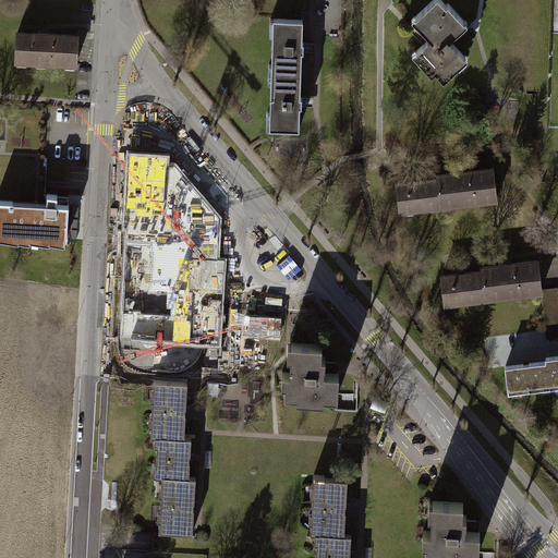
[(468,29),(438,0),(411,28),(410,29),(425,45),(414,56),(448,89),(470,68),(450,48),(468,29)]
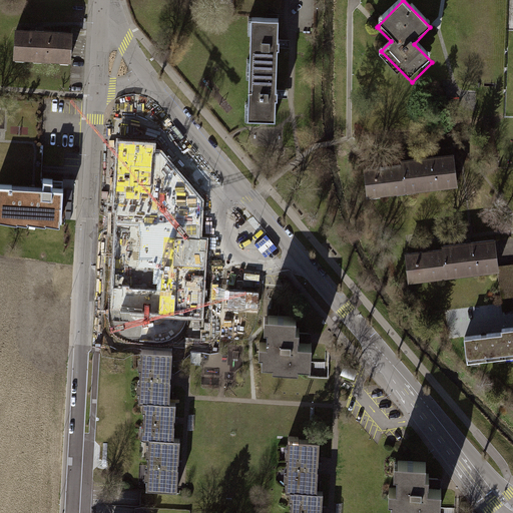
[(279,18),(251,18),(251,32),(250,32),(249,68),(277,68),(278,48),(279,48),(280,40),(278,39),(279,18)]
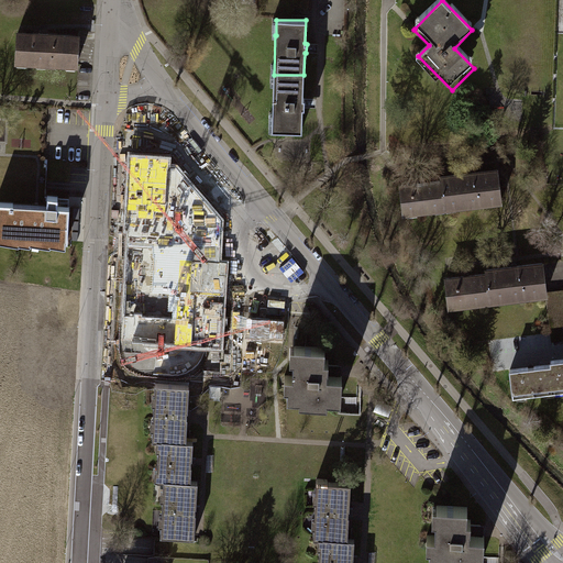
[(83,35),(18,32),(17,66),(80,69),(83,35)]
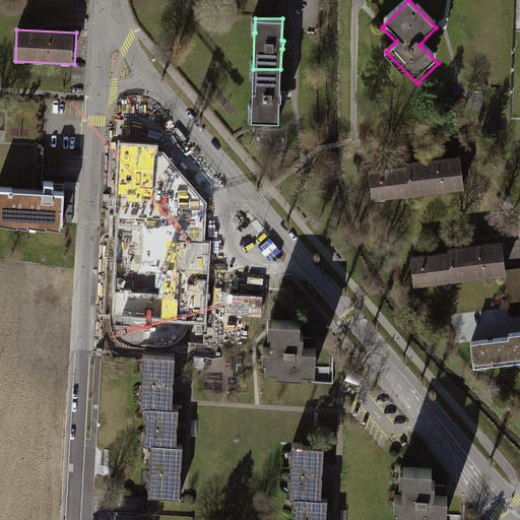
[(280,69),(253,69),(252,105),(250,104),(249,119),(252,119),(252,120),(279,121),(279,99),(281,99),(281,90),(280,90),(280,69)]
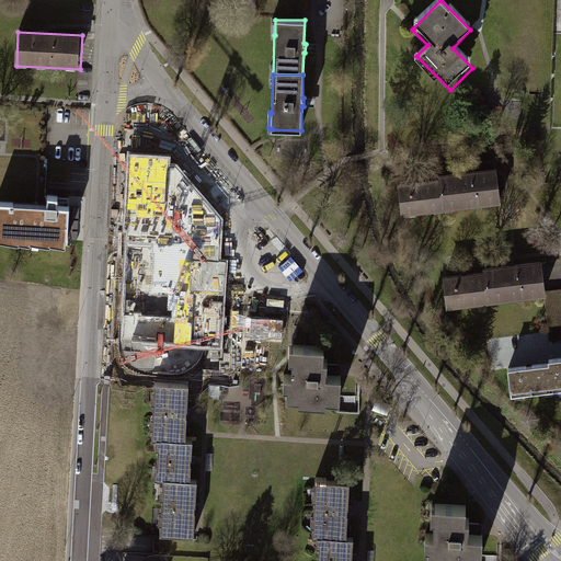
[(171,159),(132,157),(123,345),(225,350),(229,264),(219,264),(221,219),(176,165),(171,165),(171,159)]
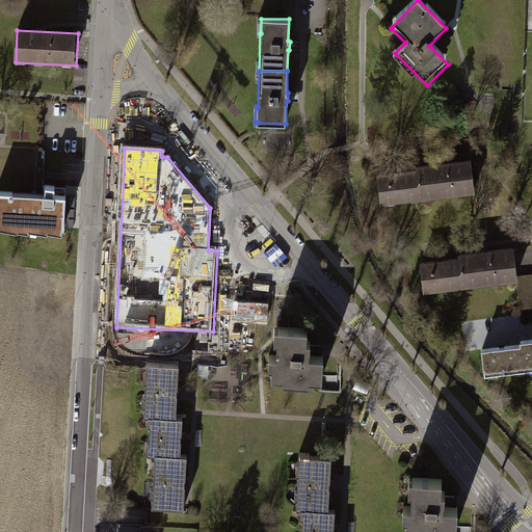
[(238,155),(234,159),(242,169),(247,165),(238,155)]
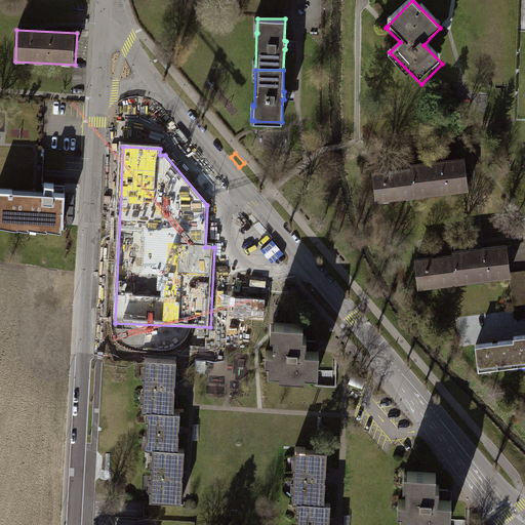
[(202,157),(198,161),(206,171),(211,168),(202,157)]
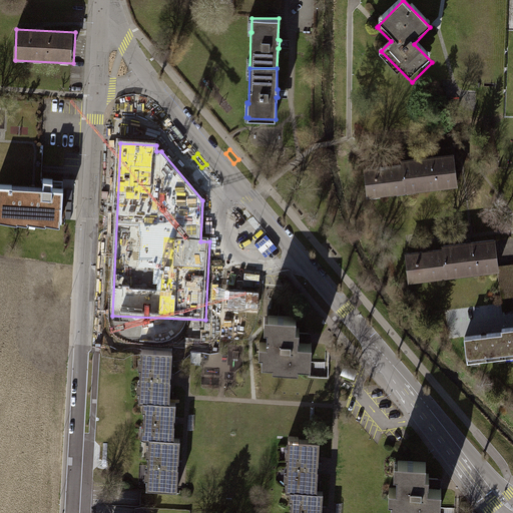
[(400,159),(401,165),(404,194),(457,188),(453,153),(400,159)]
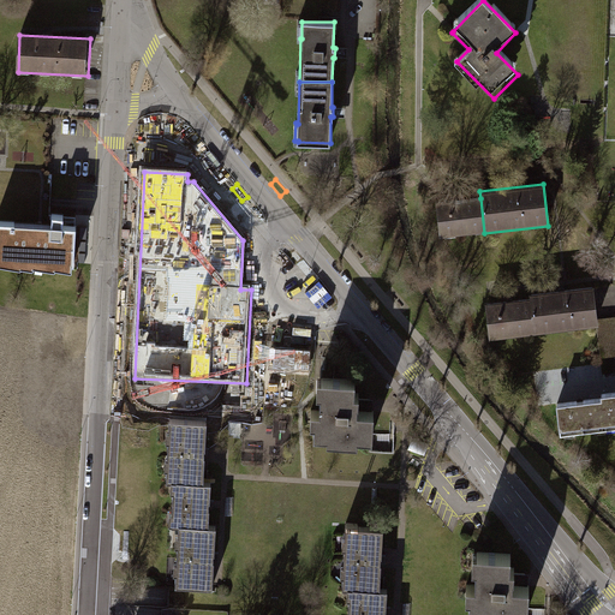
[(440,238),(484,233),(481,198),(436,203),(440,238)]
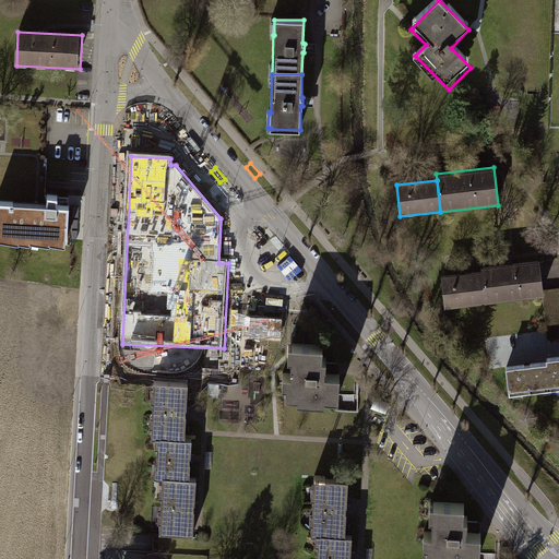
[(37,207),(0,205),(0,239),(63,242),(64,209),(37,207)]
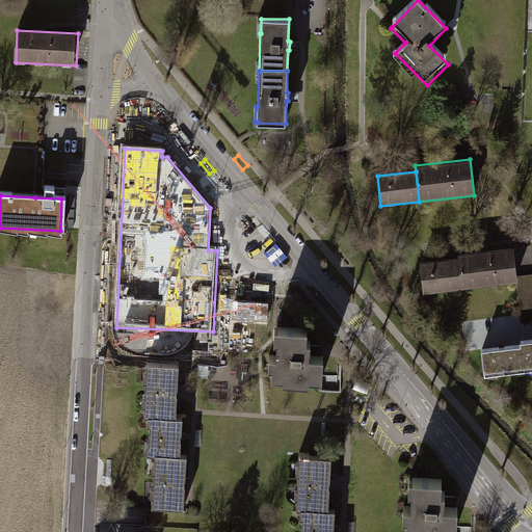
[(457,249),(457,253),(462,285),(515,277),(517,277),(516,274),(513,243),(457,249)]
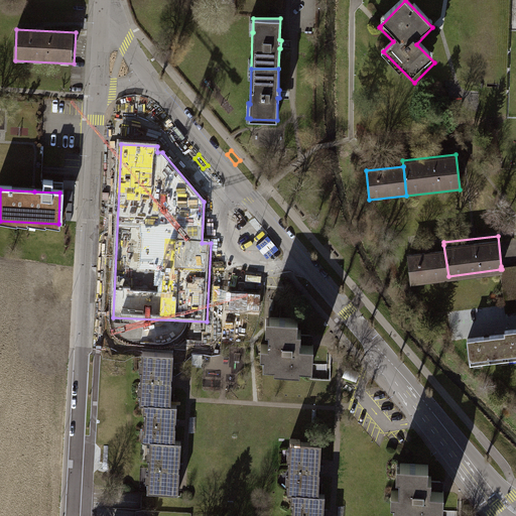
[(409,280),(448,276),(443,245),(406,250),(409,280)]
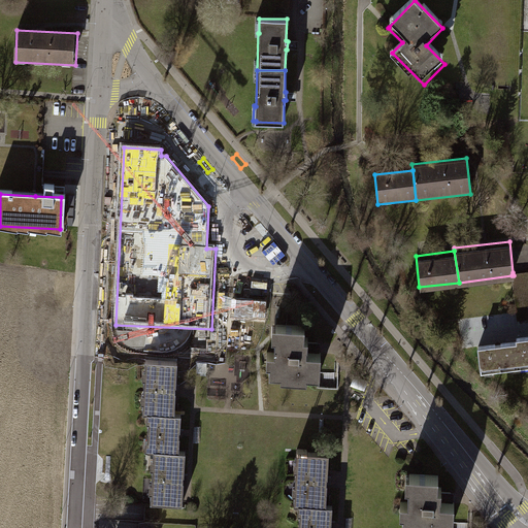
[(527,270),(513,272),(514,275),(512,275),(518,320),(527,319),(527,270)]
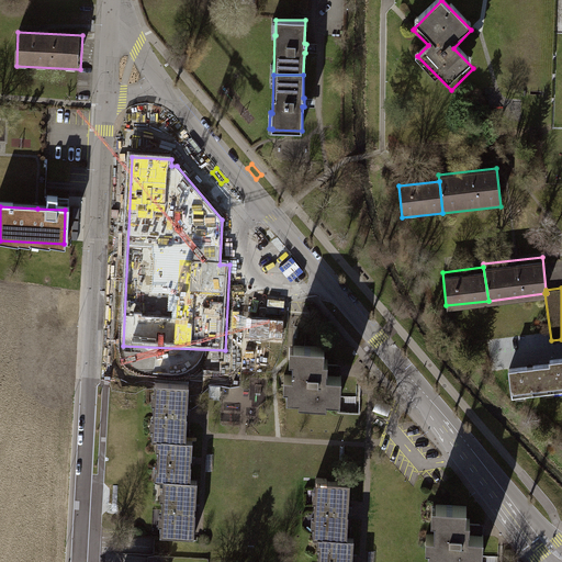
[(318,341),(287,339),(284,392),(338,394),(339,367),(317,366),(318,341)]
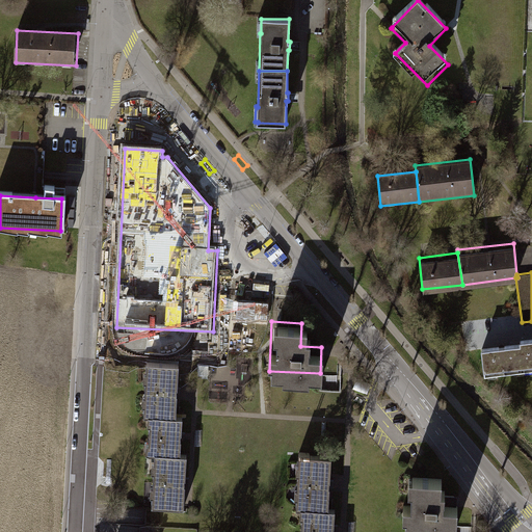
[(531,338),(519,340),(519,346),(523,376),(531,375),(531,338)]
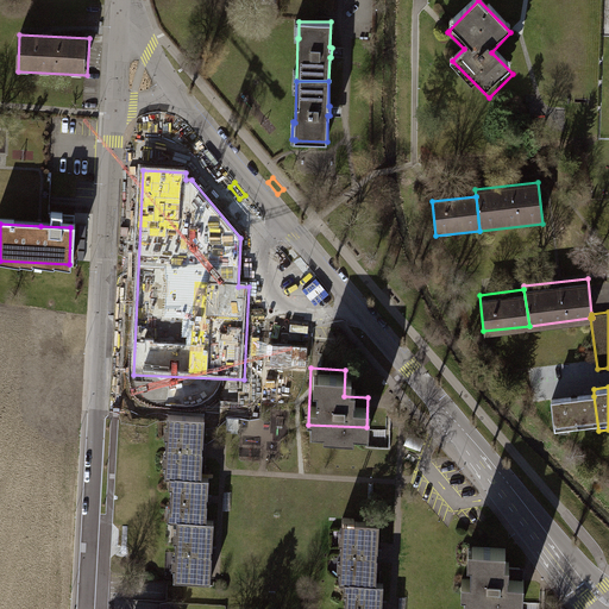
[(553,435),(598,431),(594,396),(550,401),(553,435)]
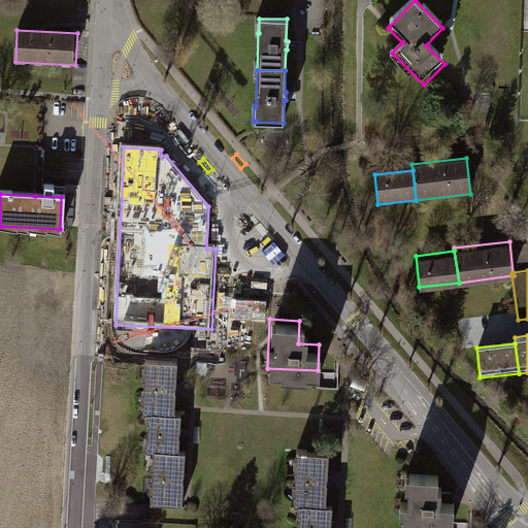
[(178,362),(146,361),(144,413),(149,414),(146,451),(155,452),(152,503),(184,504),(186,452),(179,452),(182,414),(175,414),(178,362)]
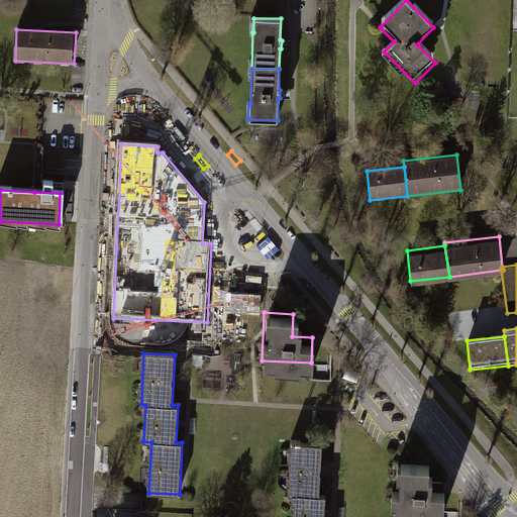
[(321,443),(290,442),(288,494),(294,494),(292,516),(323,516),(325,494),(319,494),(321,443)]
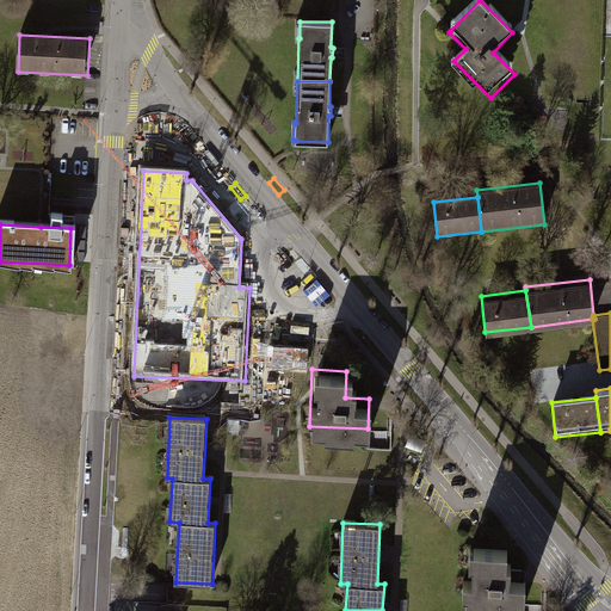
[(507,550),(474,549),(473,581),(468,581),(467,605),(492,606),(491,610),(508,610),(510,604),(524,604),(525,581),(510,581),(511,565),(507,563),(507,550)]
